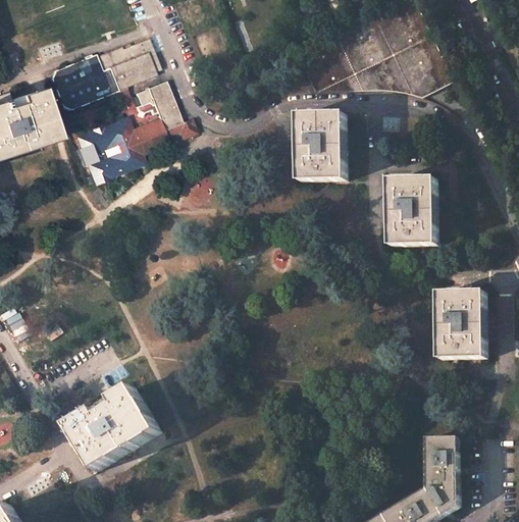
[(297,60),(312,93),(331,92),(353,91),(376,91),(376,90),(395,82),(397,87),(393,89),(394,91),(393,92),(412,96),(420,99),(452,84),(412,0),(403,0),(331,34),(297,60)]
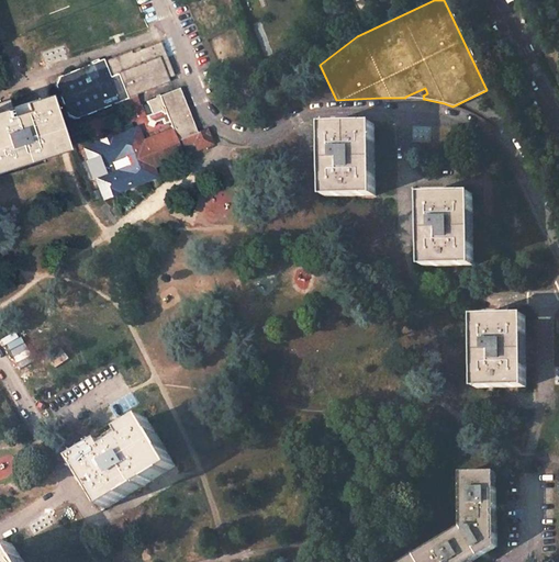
[(131,94),(164,82),(163,78),(168,76),(155,42),(127,53),(126,51),(82,68),(82,69),(75,71),(75,70),(66,74),(66,76),(58,78),(58,77),(56,78),(52,86),(53,89),(55,88),(58,96),(56,97),(59,104),(62,104),(64,111),(62,112),(63,115),(71,119),(75,117),(74,115),(81,112),(82,114),(91,111),(90,109),(98,107),(99,108),(104,105),(103,104),(108,102),(108,104),(115,101),(120,111),(134,104),(131,94)]
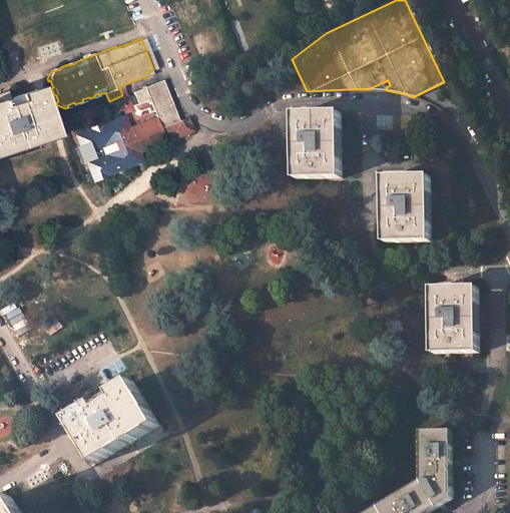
[(370,88),(370,89),(377,89),(386,90),(387,89),(386,87),(390,85),(388,80),(370,88)]
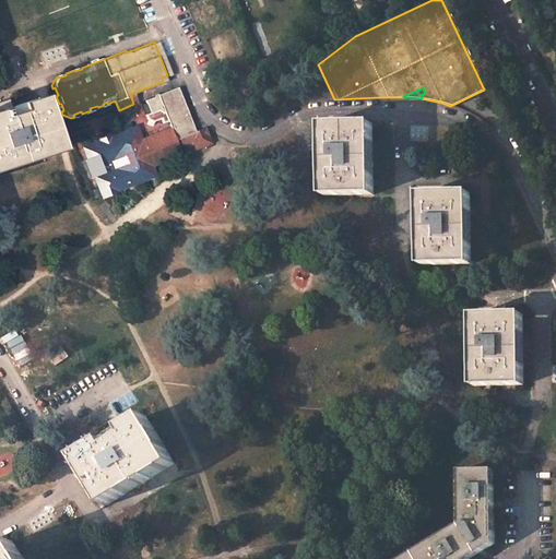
[(166,129),(170,141),(187,134),(176,109),(180,107),(174,88),(141,100),(145,111),(141,114),(142,118),(149,121),(156,119),(157,123),(163,121),(166,129)]
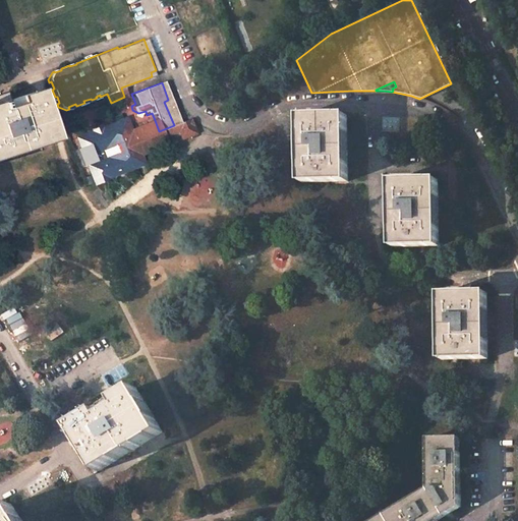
[(0,153),(8,151),(9,155),(22,150),(21,147),(27,145),(35,141),(36,146),(46,142),(30,93),(6,100),(8,107),(0,109),(0,153)]
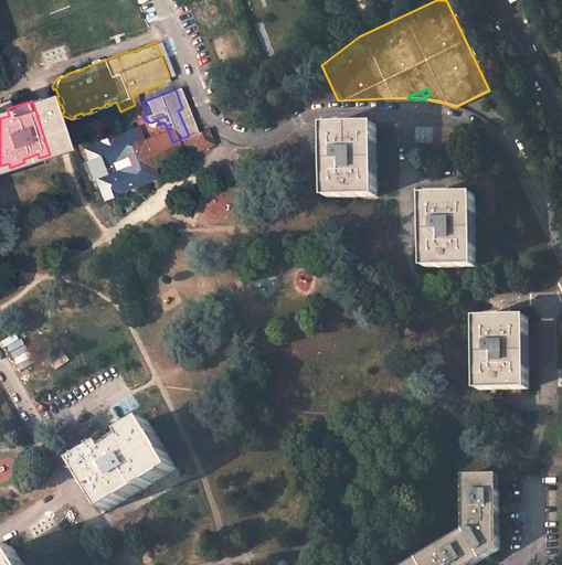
[(7,108),(0,110),(0,118),(9,116),(7,108)]
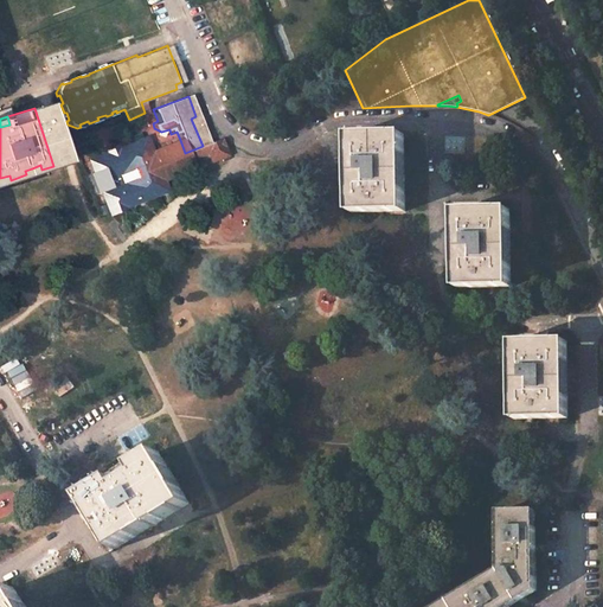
[(207,144),(196,116),(191,119),(203,146),(207,144)]
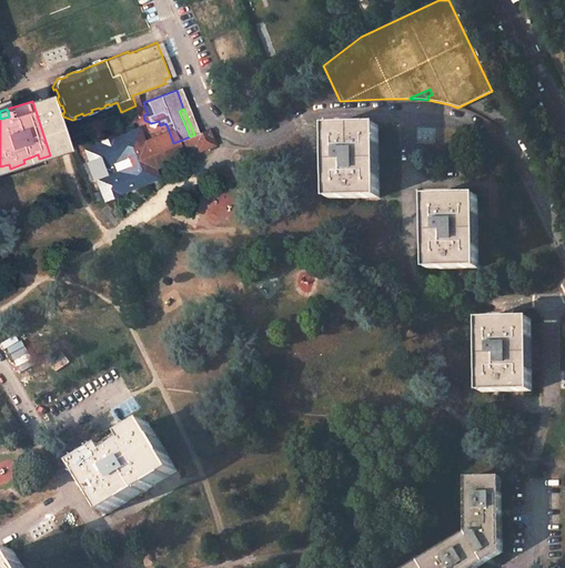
[(373,145),(374,125),(323,125),(323,146),(328,146),(328,162),(323,162),(323,163),(329,163),(329,179),(324,179),(324,199),(374,198),(374,178),(370,178),(370,162),(374,162),(374,161),(370,161),(370,145),(373,145)]
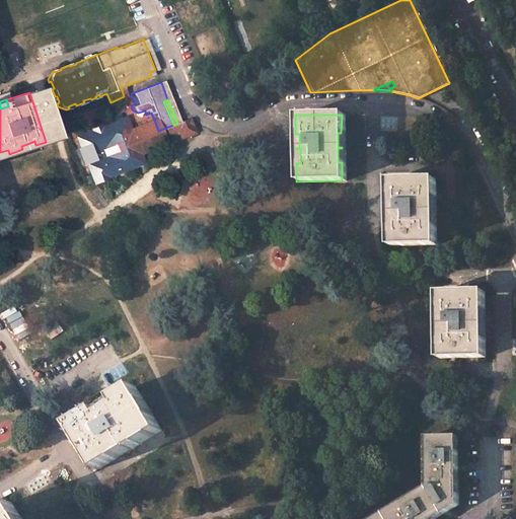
[(90,182),(139,162),(136,154),(163,144),(160,135),(174,130),(177,138),(190,132),(188,127),(180,129),(178,123),(173,125),(158,131),(154,120),(127,131),(122,119),(73,138),(76,148),(75,152),(79,162),(83,163),(90,182)]
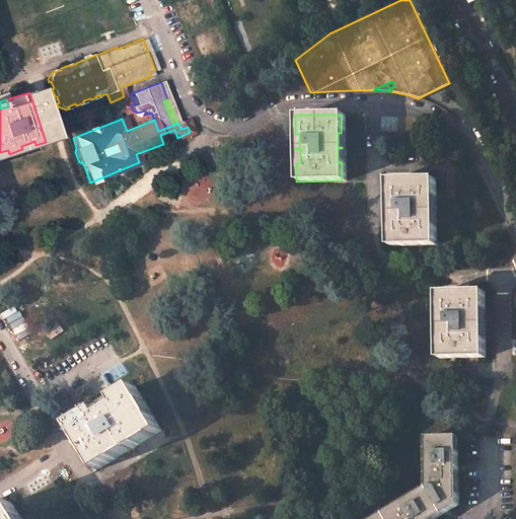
[(180,129),(188,127),(185,120),(178,123),(180,129)]
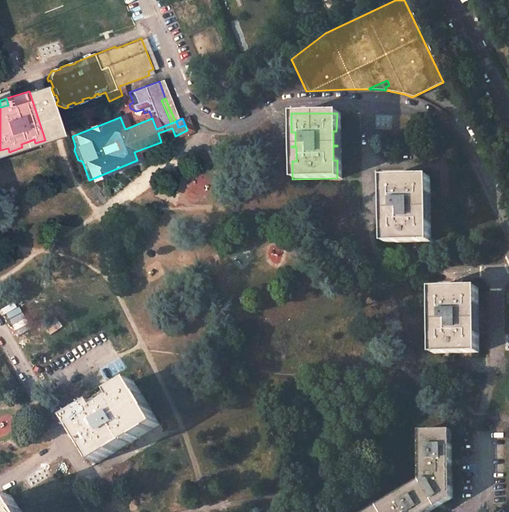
[(427,177),(381,178),(381,196),(385,196),(385,209),(382,209),(382,210),(386,210),(386,224),(382,224),(382,243),(428,242),(428,224),(424,224),(423,210),(428,210),(428,208),(423,208),(423,196),(427,195),(427,177)]
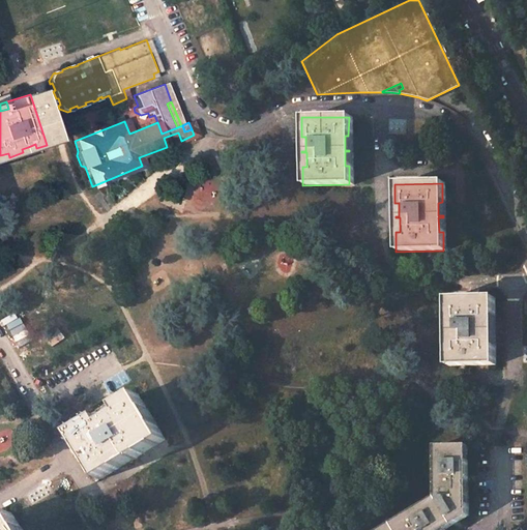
[(491,317),(491,298),(444,298),(444,318),(448,317),(448,331),(444,331),(444,332),(448,332),(449,347),(444,347),(445,365),(493,364),(492,347),(489,347),(488,332),(492,332),(492,331),(488,330),(488,322),(488,317),(491,317)]
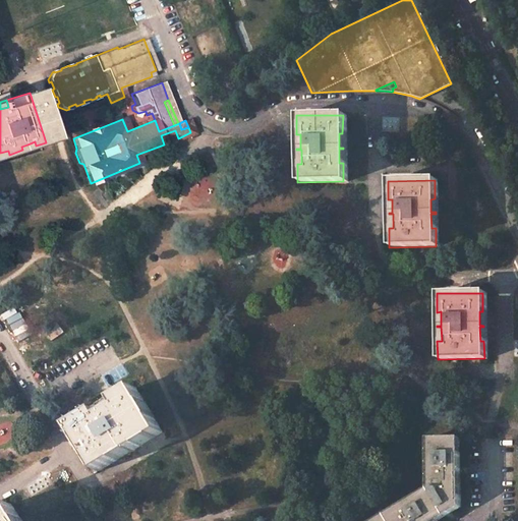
[(144,403),(133,387),(112,400),(116,406),(118,409),(110,414),(109,411),(100,416),(96,410),(90,413),(92,416),(79,424),(77,420),(68,426),(78,443),(81,441),(90,454),(85,456),(96,472),(117,459),(115,456),(126,449),(128,452),(139,446),(138,443),(151,435),(152,438),(161,432),(152,416),(148,418),(140,406),(144,403)]
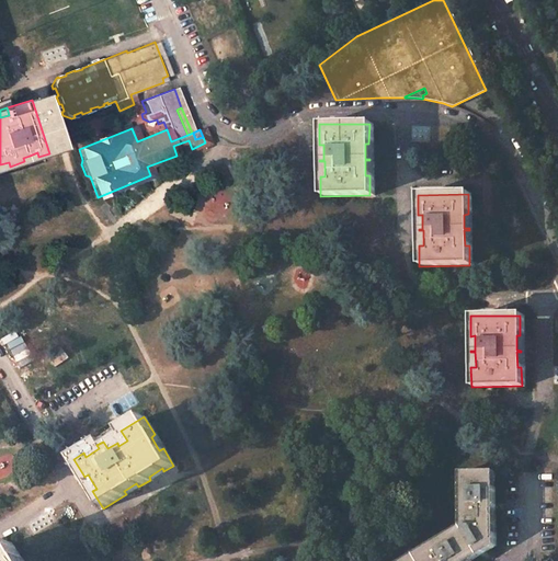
[(163,448),(155,434),(151,437),(159,450),(163,448)]
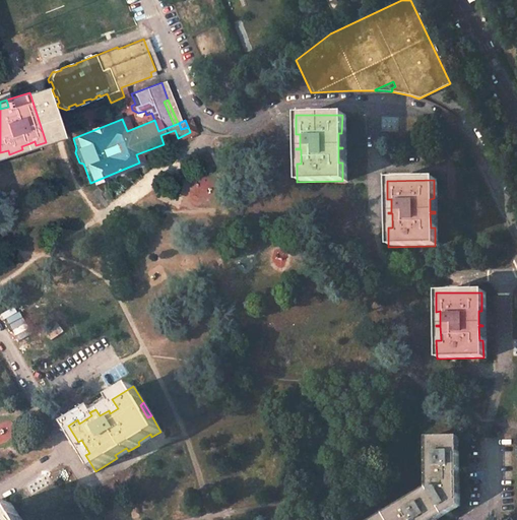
[(89,412),(77,419),(79,424),(91,415),(89,412)]
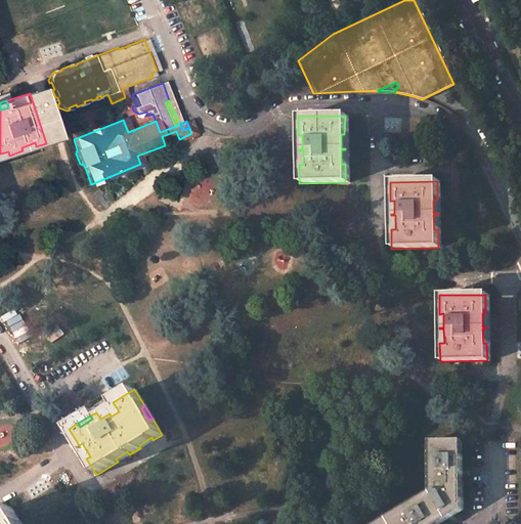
[(140,448),(153,440),(152,437),(139,445),(140,448)]
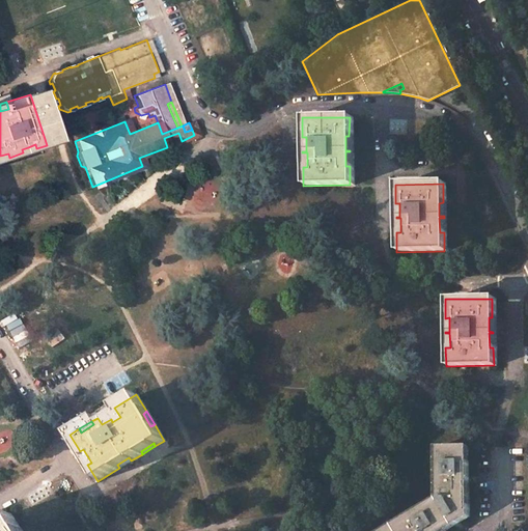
[(434,447),(434,457),(466,456),(466,447),(434,447)]
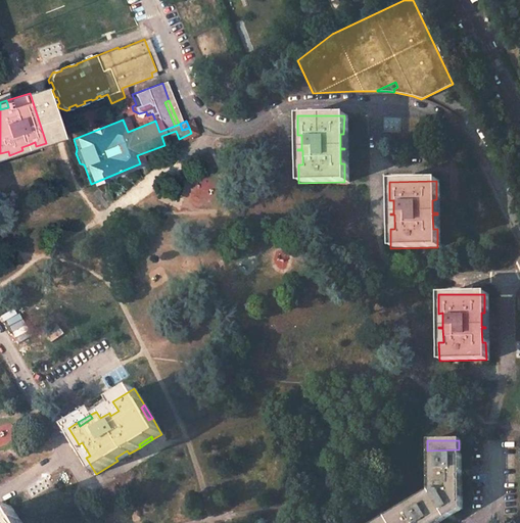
[(82,442),(79,444),(86,458),(90,456),(82,442)]
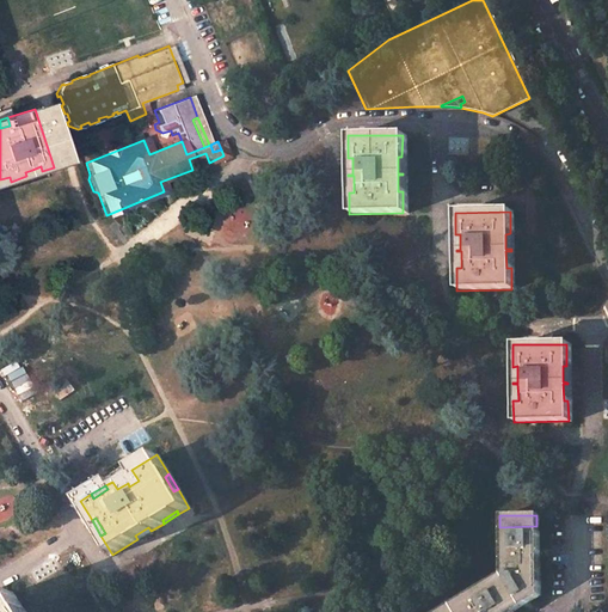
[(501,575),(458,601),(464,611),(510,611),(538,595),(536,526),(499,527),(501,575)]
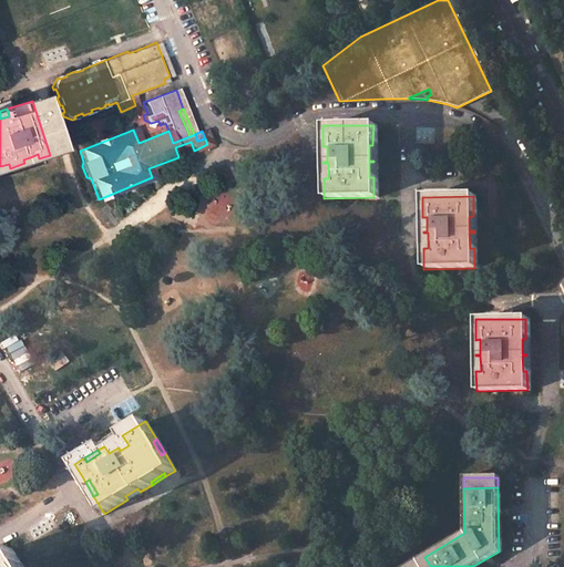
[(127,500),(140,492),(137,488),(125,496),(127,500)]
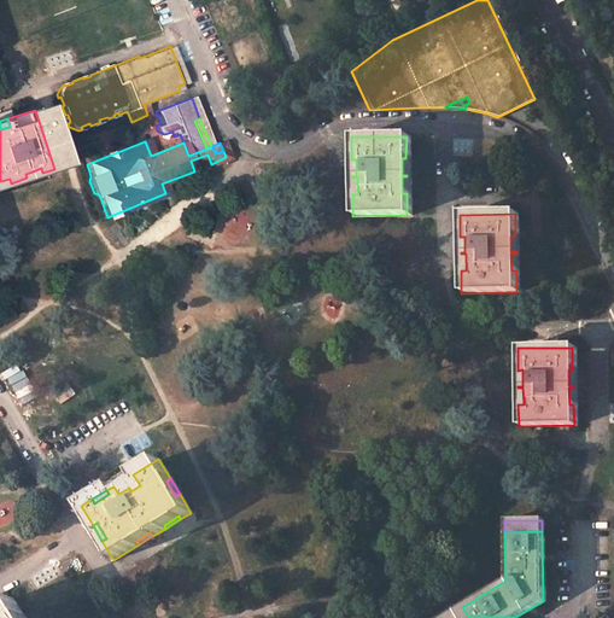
[(19,617),(23,617),(11,598),(0,604),(0,617),(19,617)]
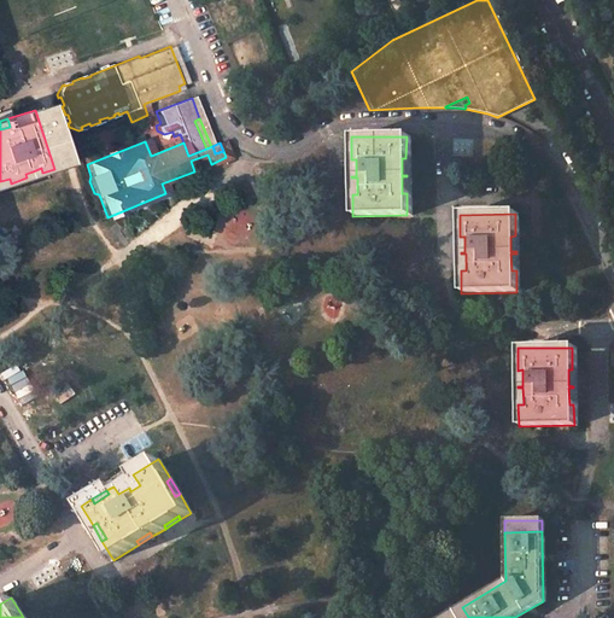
[(468,617),(462,607),(444,617),(468,617)]
